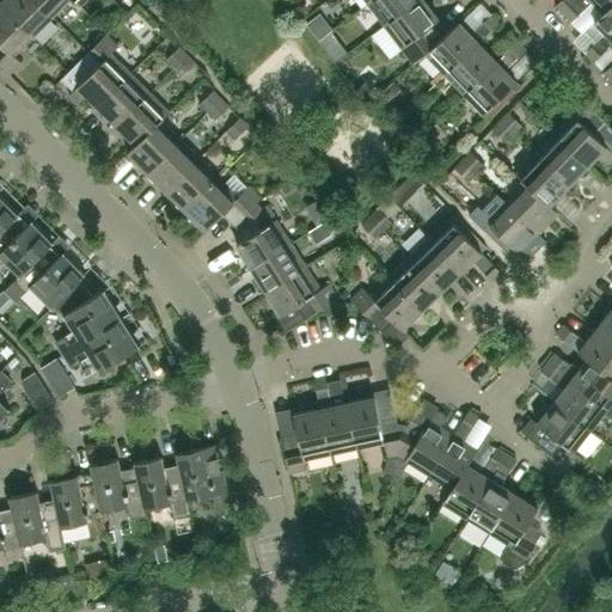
[(53,16),(36,0),(1,0),(0,1),(0,2),(32,36),(53,16)]
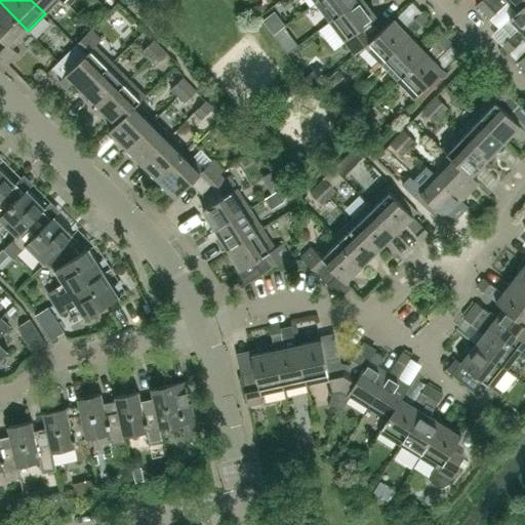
[(63,0),(68,5),(69,4),(64,0),(31,0),(45,13),(57,0),(63,0)]
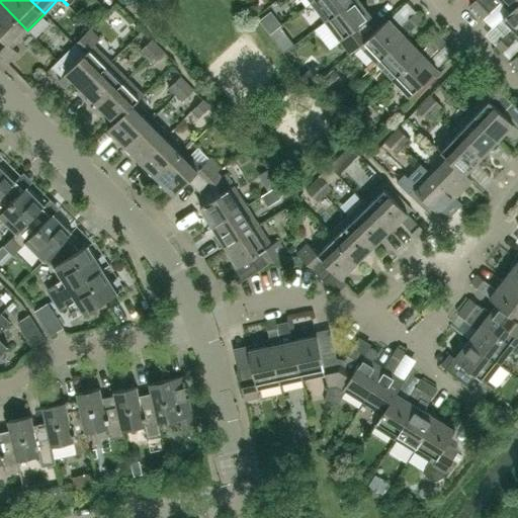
[(314,0),(311,2),(325,20),(352,0),(314,0)]
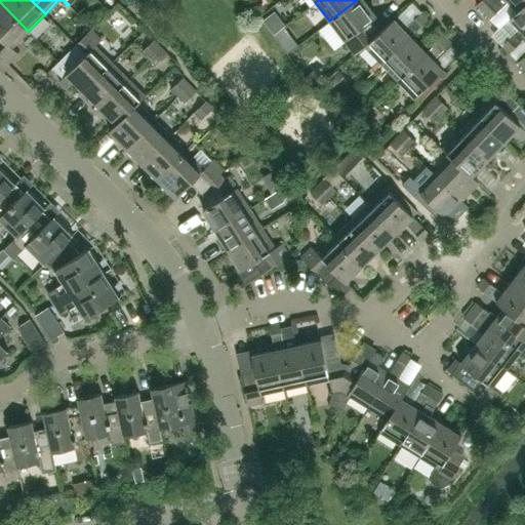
[(364,0),(357,0),(329,21),(344,40),(370,21),(376,15),(364,0)]
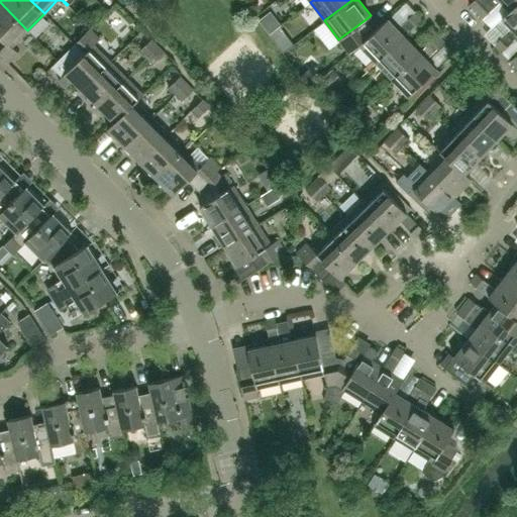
[(486,0),(473,0),(469,5),(476,11),(487,0),(487,1),(487,0),(486,0),(487,0),(486,0)]
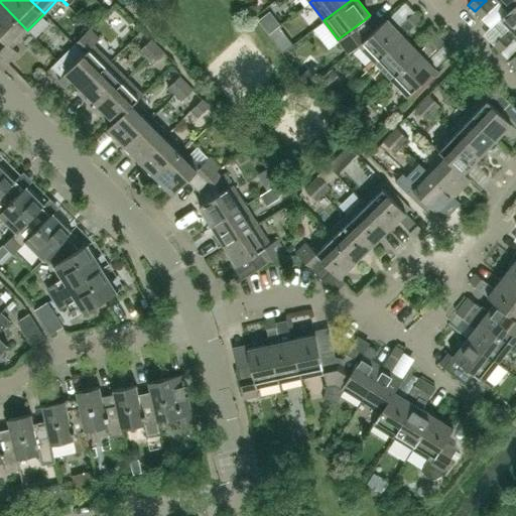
[(508,11),(515,3),(515,0),(486,0),(486,1),(486,0),(475,11),(482,18),(499,2),(508,11)]
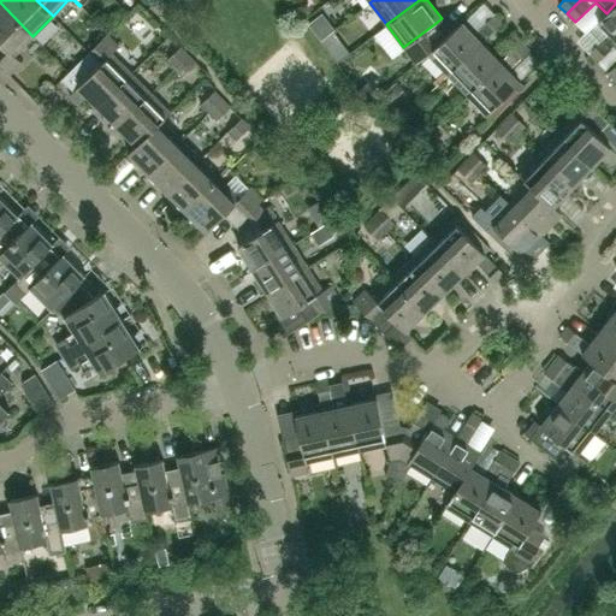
[(0,42),(13,55),(33,36),(0,3),(0,42)]
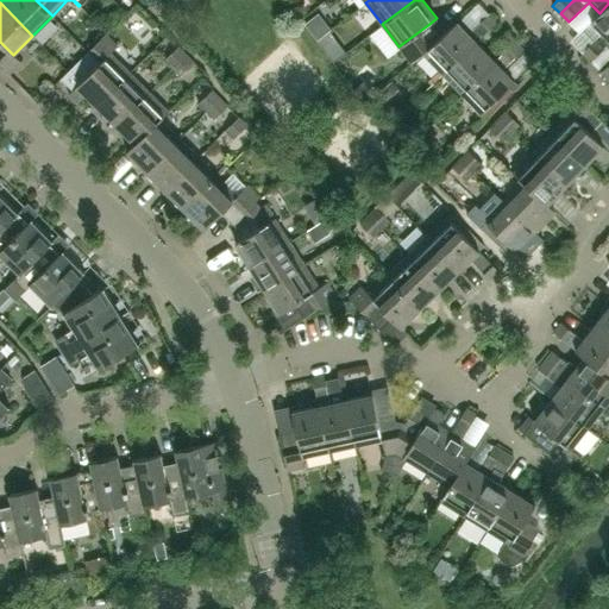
[(608,39),(608,4),(600,13),(591,22),(608,39)]
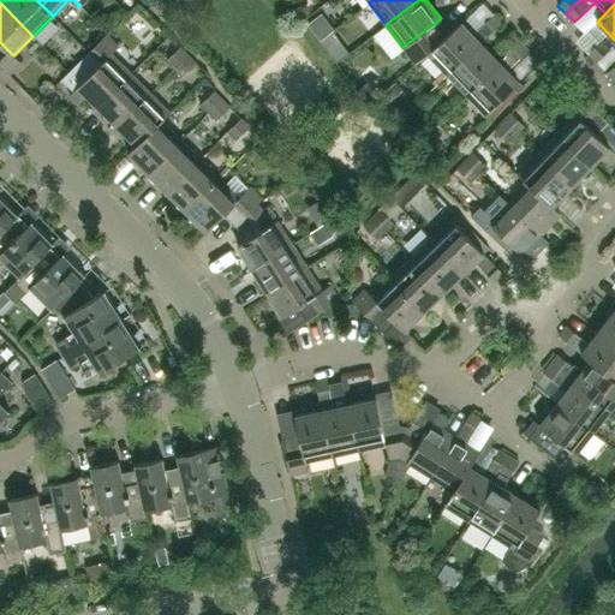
[(447,75),(501,22),(494,13),(473,34),(460,22),(445,37),(427,54),(428,54),(447,75)]
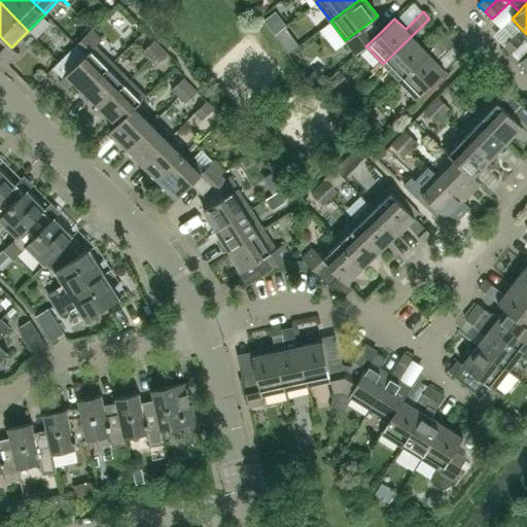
[(428,53),(413,36),(430,19),(429,19),(383,64),(394,76),(398,80),(428,53)]
